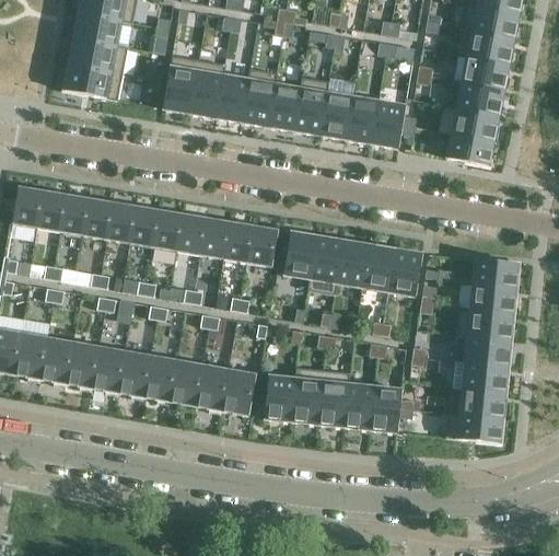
[(134,21),(137,0),(81,0),(80,10),(134,21)]
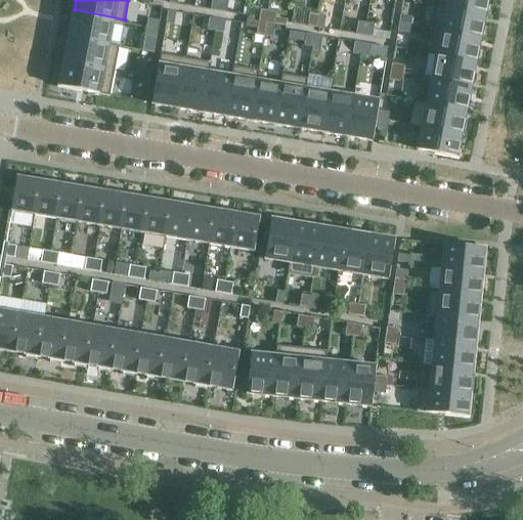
[(227,8),(228,0),(220,0),(219,7),(227,8)]
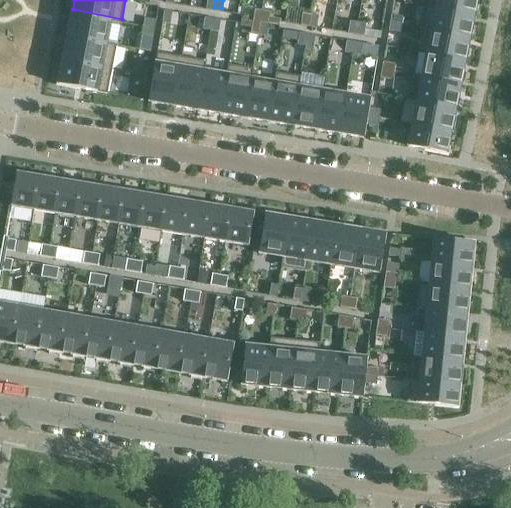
[(475,11),(477,0),(426,0),(426,1),(475,11)]
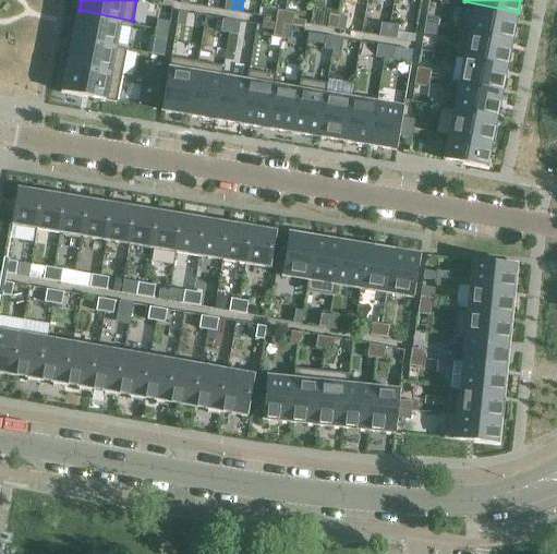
[(513,37),(518,12),(464,1),(459,27),(513,37)]
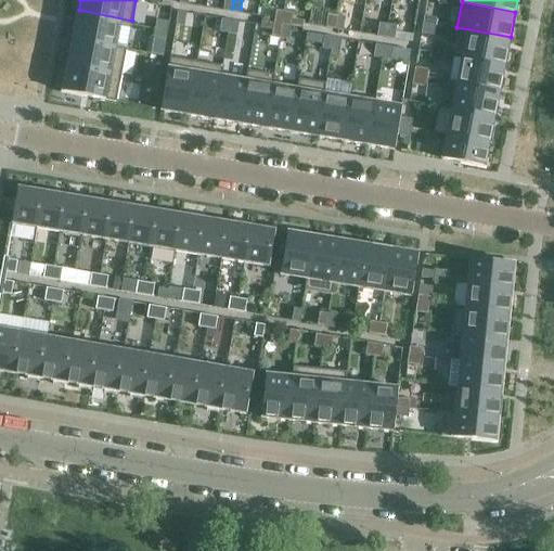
[(283,21),(285,8),(277,7),(275,15),(274,20),(283,21)]
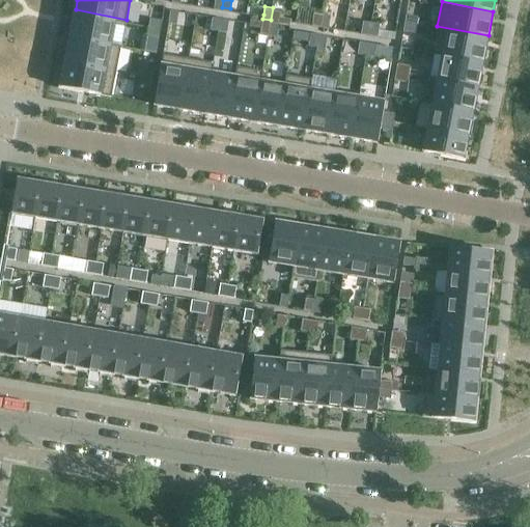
[(177,21),(179,8),(171,7),(169,20),(177,21)]
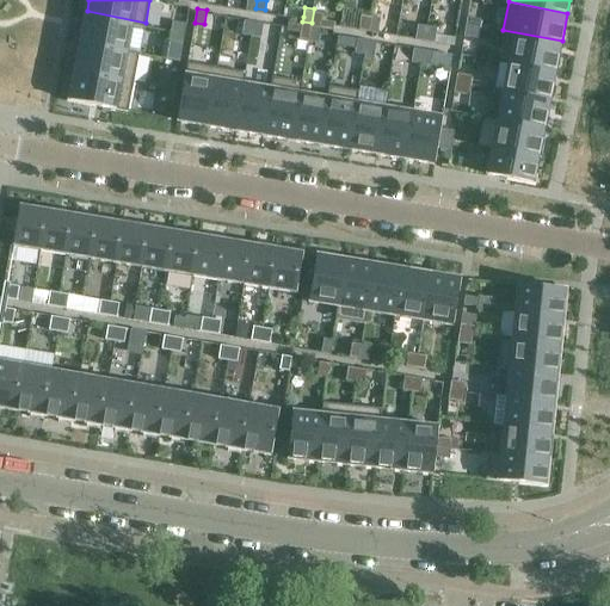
[(321,24),(324,10),(314,8),(312,23),(321,24)]
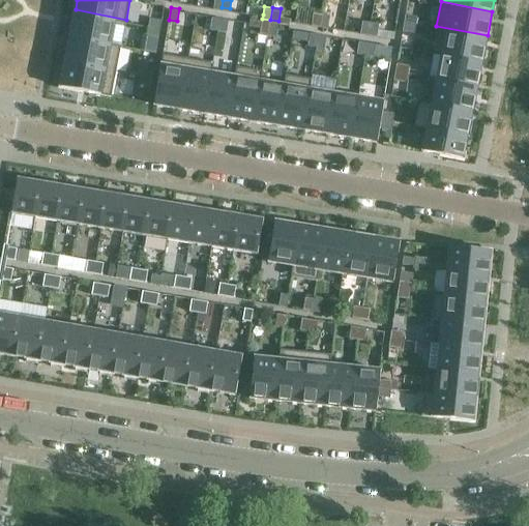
[(126,21),(126,20),(76,9),(70,34),(121,44),(121,42),(112,40),(116,19),(126,21)]
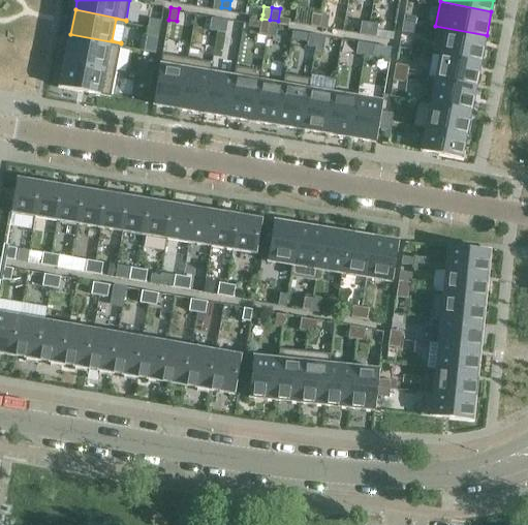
[(319,24),(321,11),(313,9),(311,22),(319,24)]
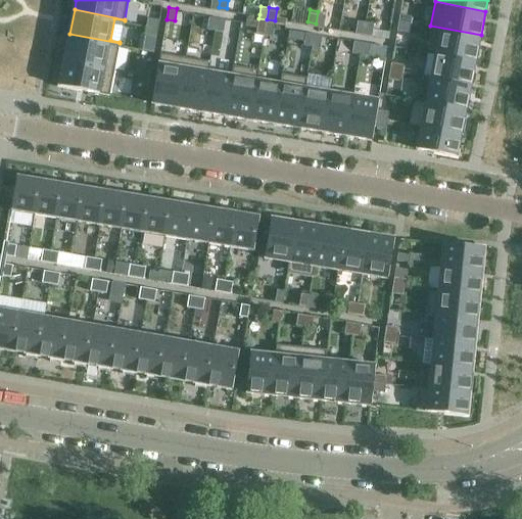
[(324,25),(326,12),(318,11),(316,24),(324,25)]
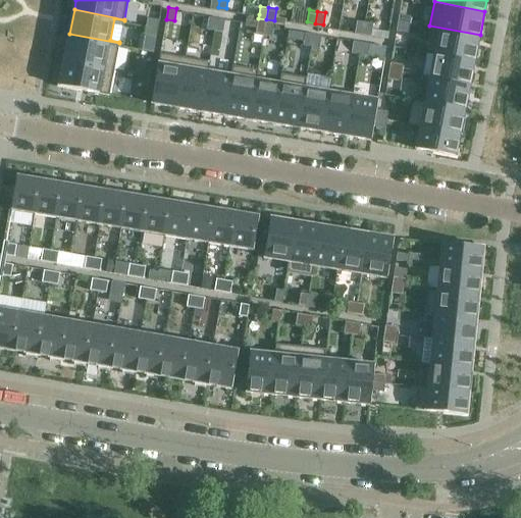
[(410,21),(412,13),(400,11),(398,19),(410,21)]
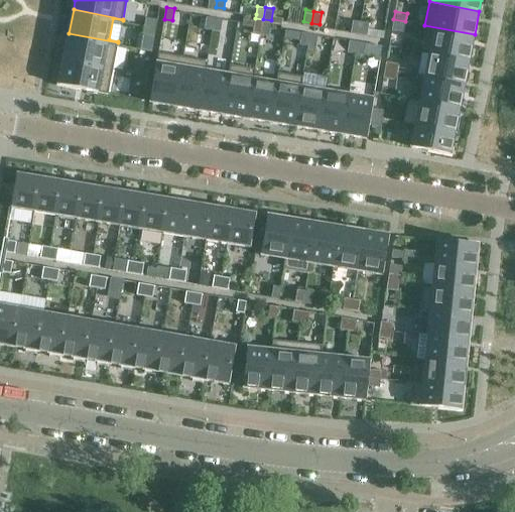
[(213,27),(215,15),(207,14),(205,26),(213,27)]
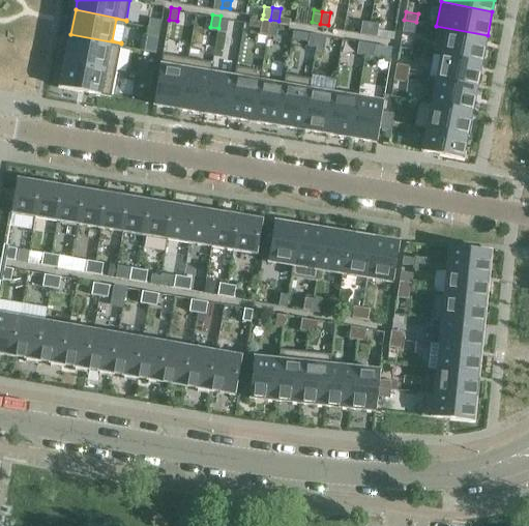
[(162,26),(163,18),(150,16),(149,24),(162,26)]
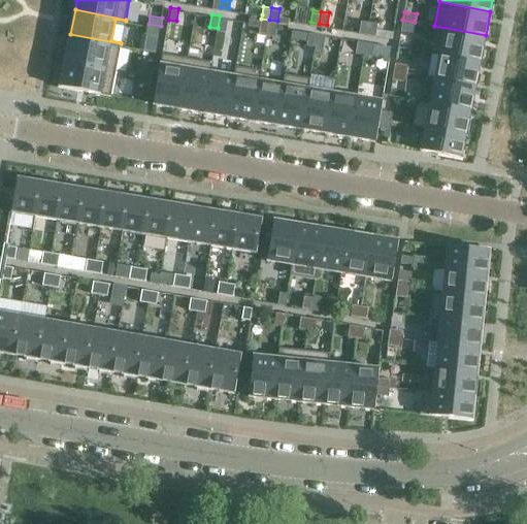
[(226,29),(228,17),(220,15),(218,28),(226,29)]
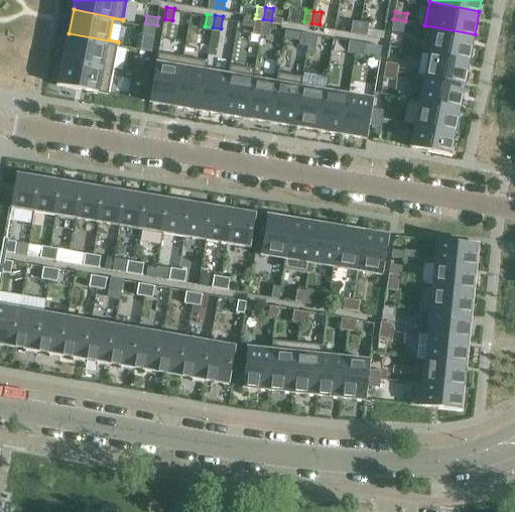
[(359,31),(362,19),(354,17),(351,29),(359,31)]
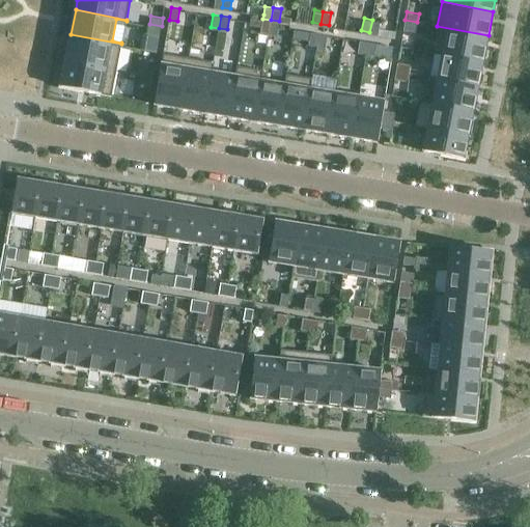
[(269,32),(271,20),(262,19),(260,30),(269,32)]
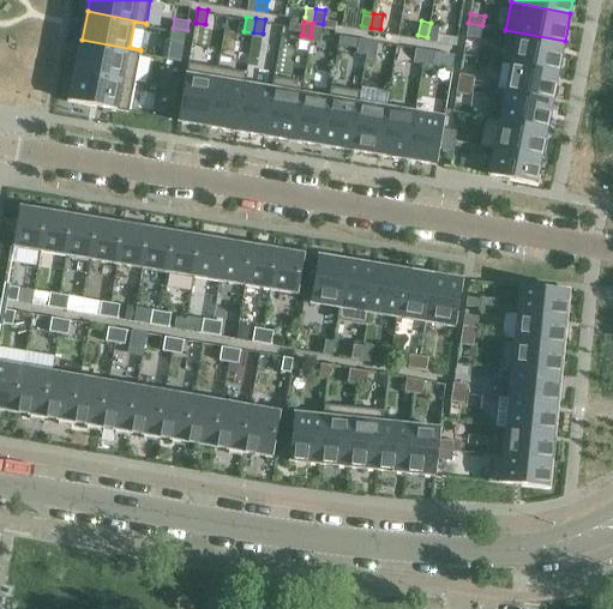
[(323,29),(323,24),(313,23),(311,37),(320,38),(323,29)]
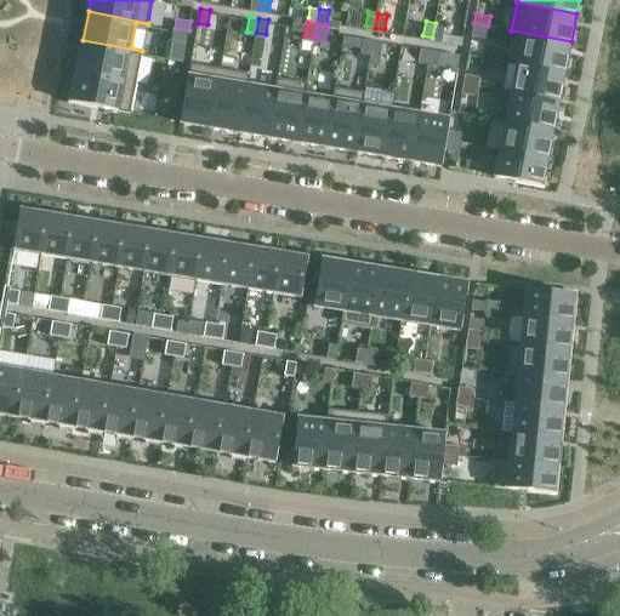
[(442,39),(445,24),(436,23),(432,38),(442,39)]
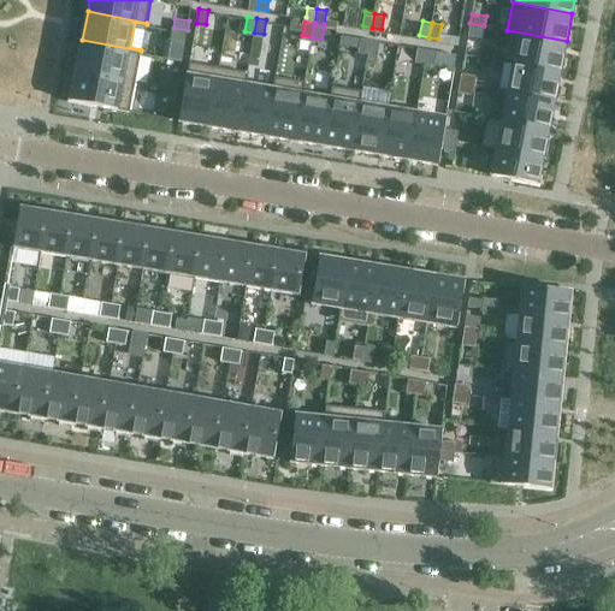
[(483,35),(484,25),(469,23),(468,33),(483,35)]
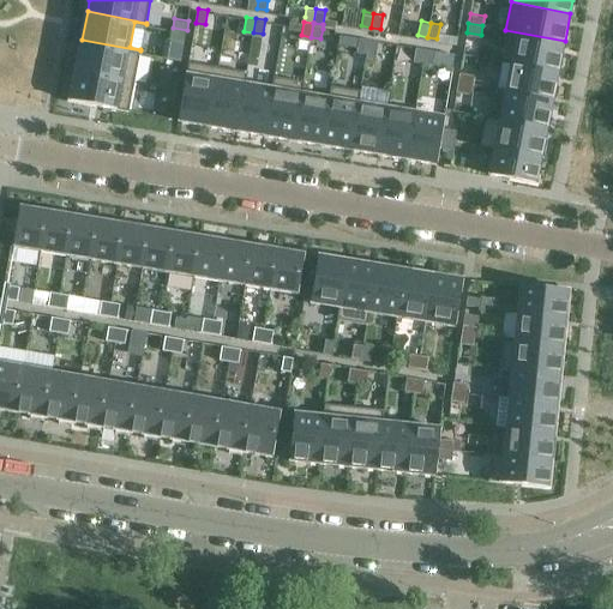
[(185,40),(187,30),(173,28),(170,37),(185,40)]
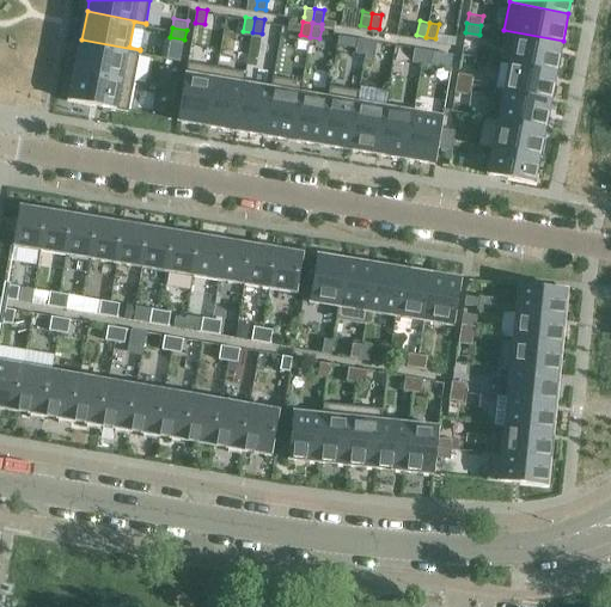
[(557,69),(563,41),(503,30),(503,31),(515,34),(511,60),(557,69)]
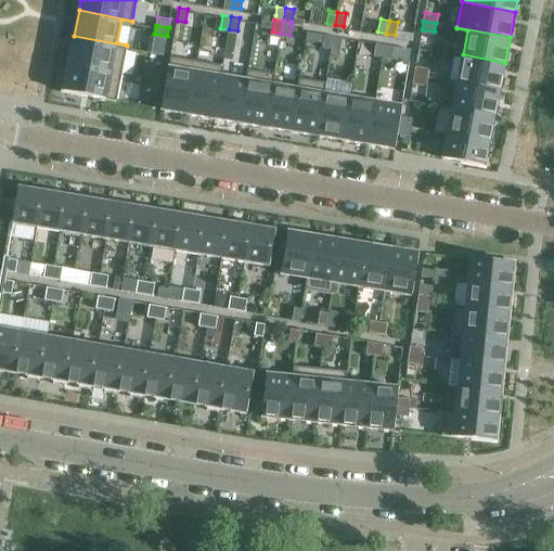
[(332,47),(334,34),(325,31),(323,45),(332,47)]
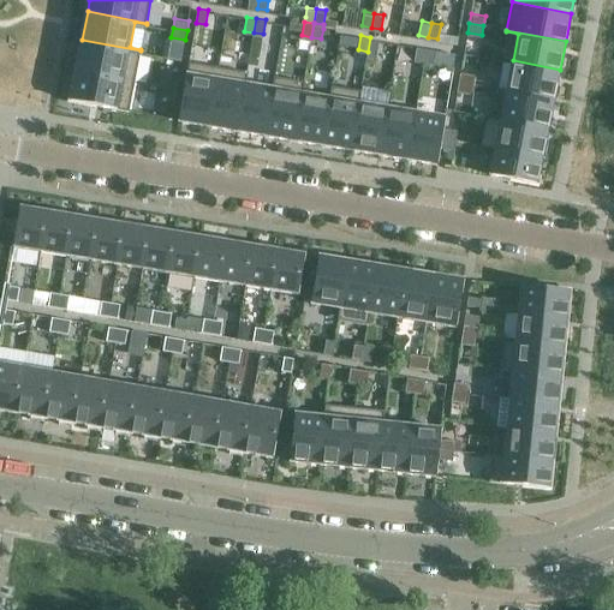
[(377,53),(380,39),(370,37),(368,52),(377,53)]
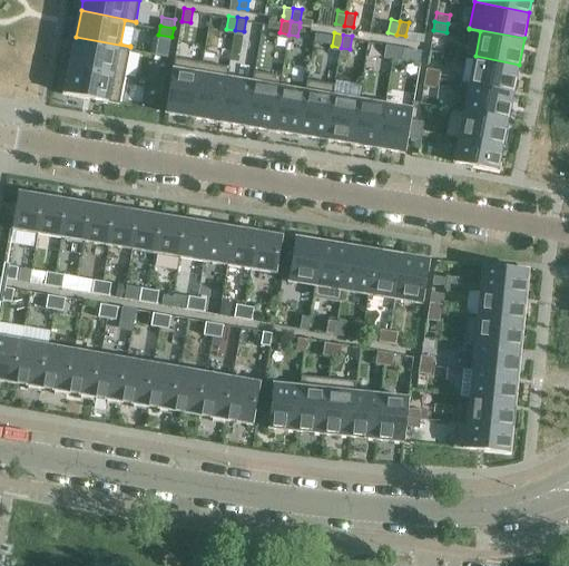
[(126,74),(130,47),(76,37),(71,62),(126,74)]
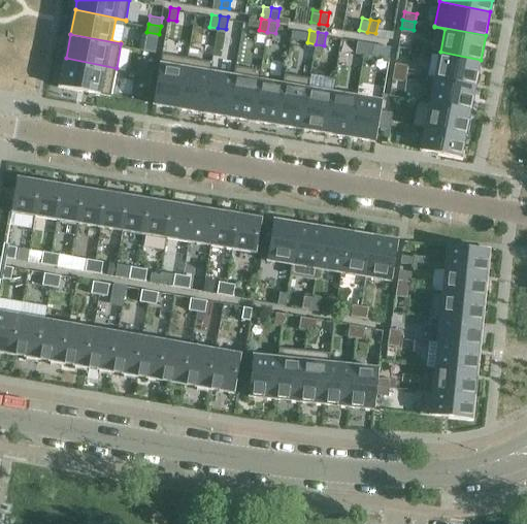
[(364,52),(366,39),(358,38),(356,51),(364,52)]
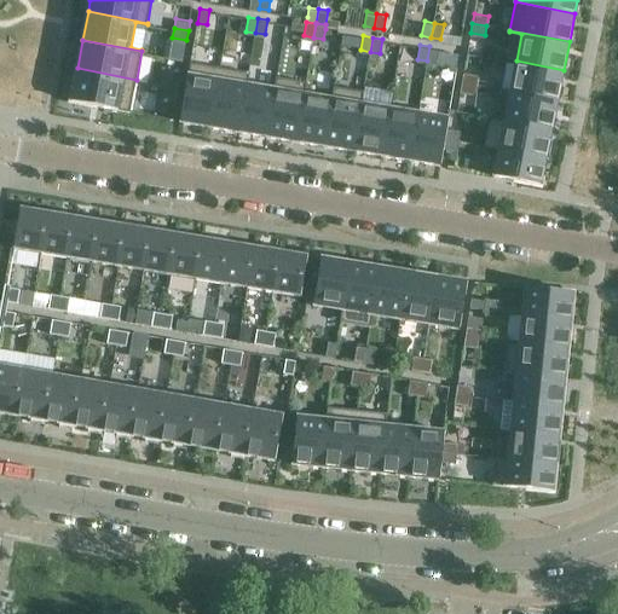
[(437,63),(439,48),(429,46),(427,61),(437,63)]
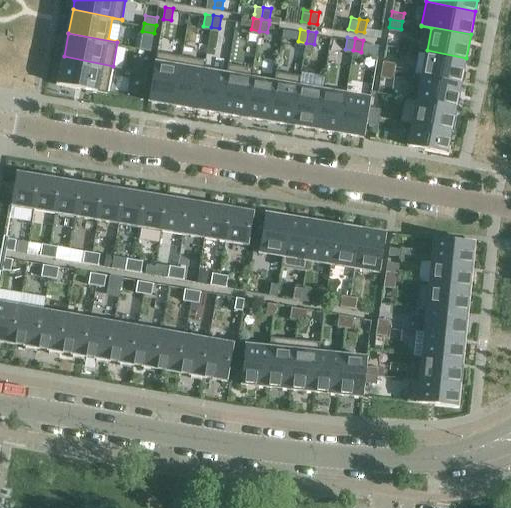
[(174,102),(182,53),(158,49),(149,98),(174,102)]
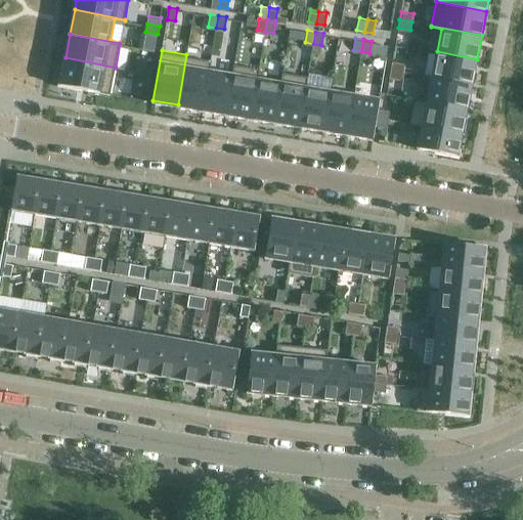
[(472,83),(477,59),(437,51),(432,75),(422,73),(422,74),(472,83)]
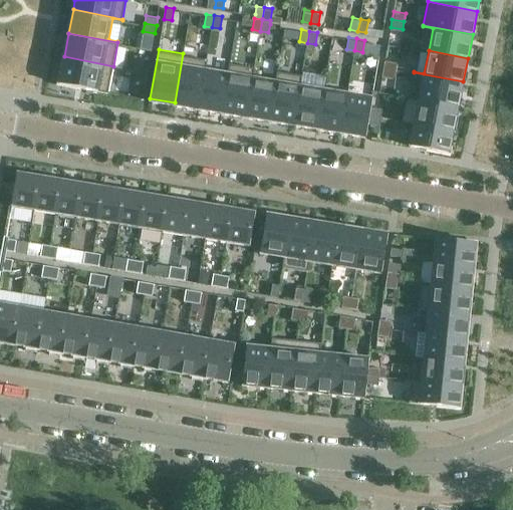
[(199,106),(207,57),(183,53),(175,102),(199,106)]
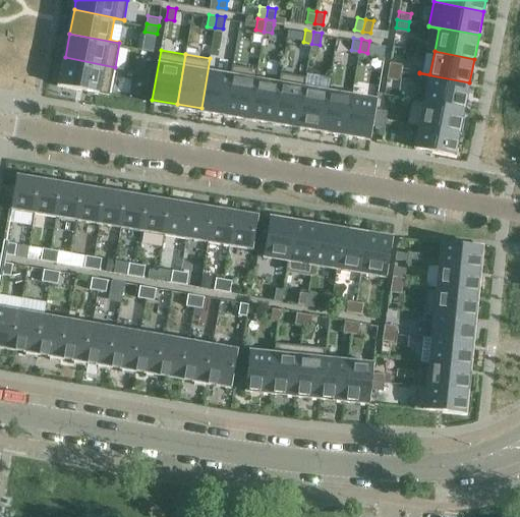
[(110,92),(115,67),(65,57),(60,82),(110,92)]
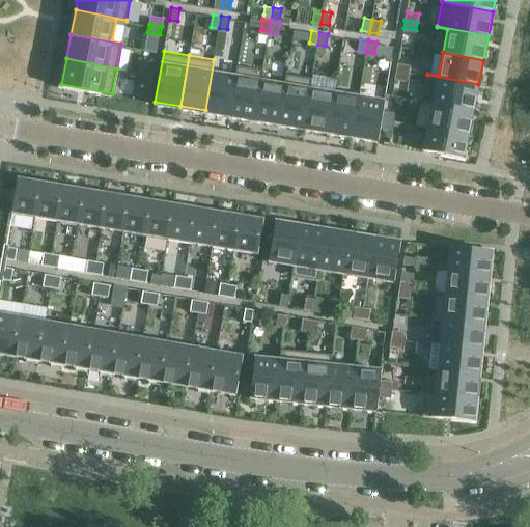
[(229,114),(239,63),(238,63),(235,74),(213,70),(215,59),(214,59),(205,110),(229,114)]
